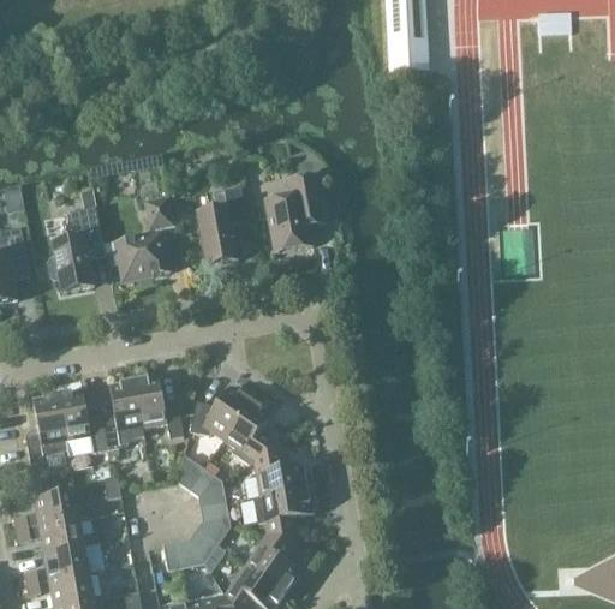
[(383,0),(388,72),(389,72),(430,70),(428,42),(417,43),(415,0),(383,0)]
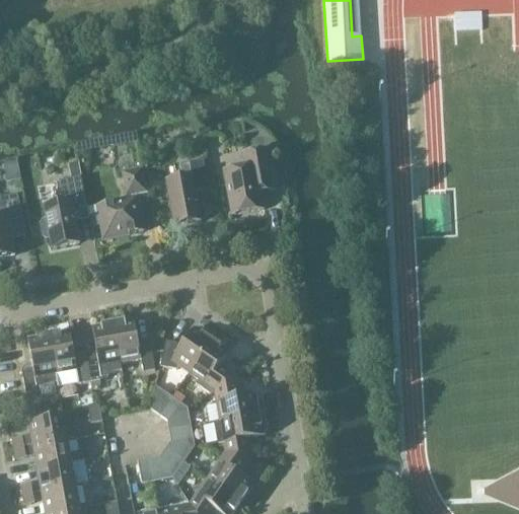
[(232,213),(264,207),(261,190),(275,188),(268,147),(242,151),(245,164),(224,168),(232,213)]
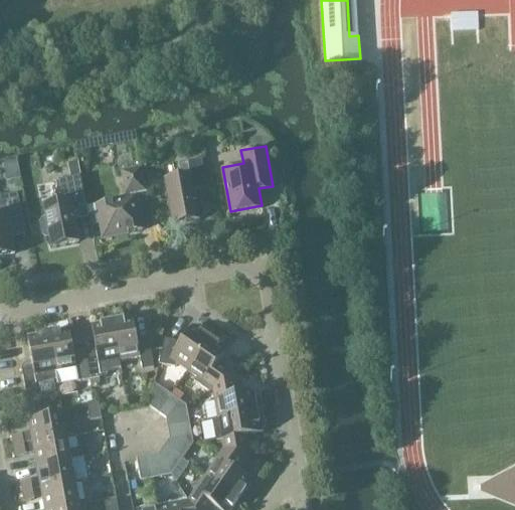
[(194,187),(207,185),(201,157),(179,160),(181,174),(165,177),(173,221),(199,216),(194,187)]
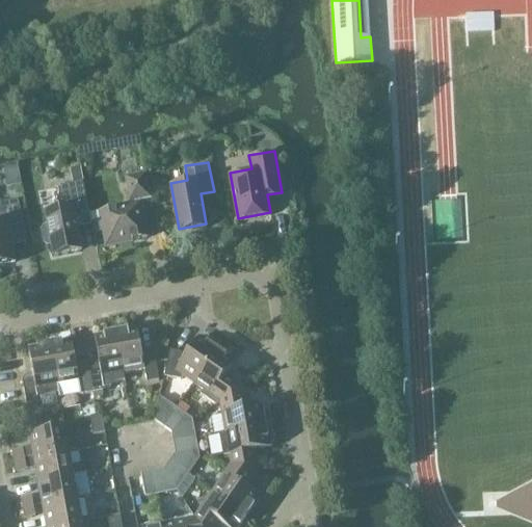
[(130,199),(150,194),(145,170),(125,175),(130,199)]
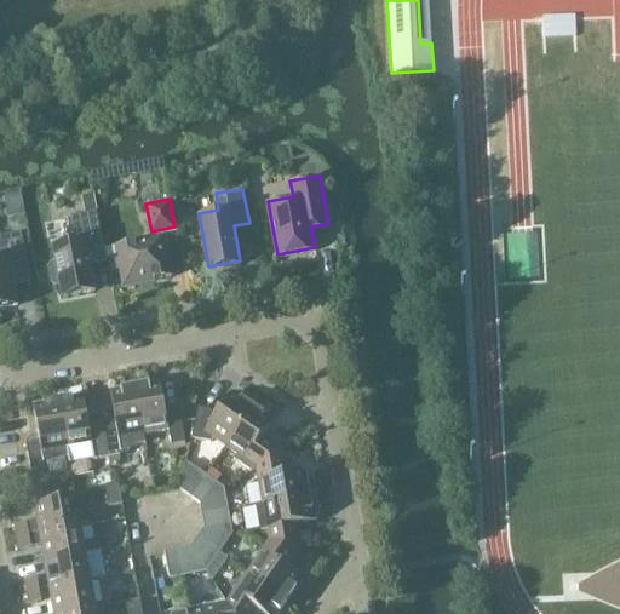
[(87,250),(104,246),(97,208),(67,214),(72,240),(52,244),(62,293),(95,287),(87,250)]
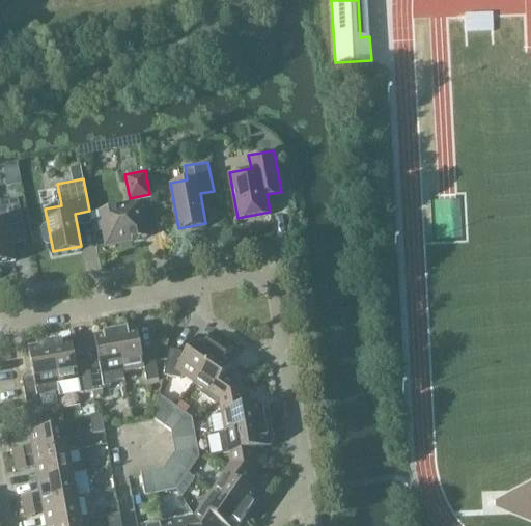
[(9,227),(23,224),(19,196),(0,199),(0,260),(15,258),(9,227)]
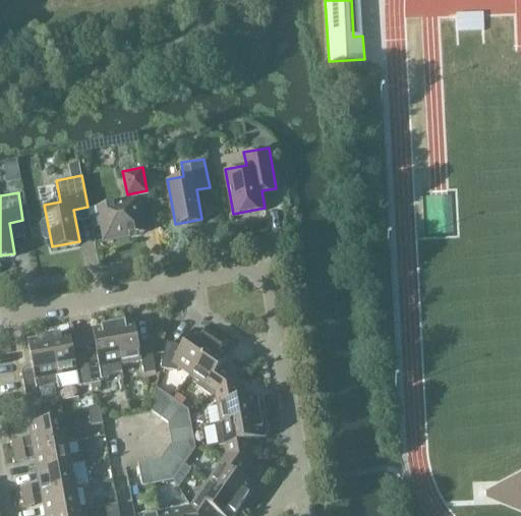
[(105,237),(143,229),(137,196),(99,204),(105,237)]
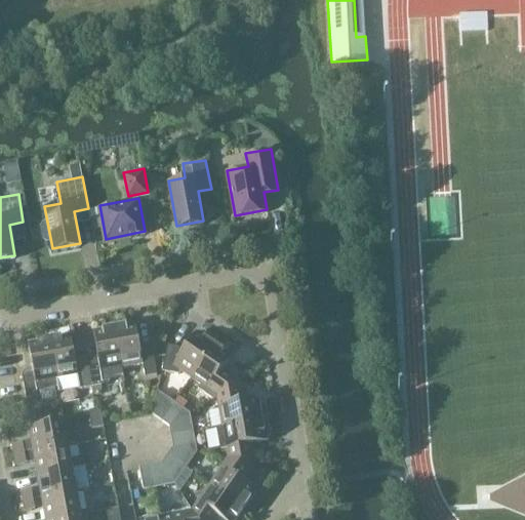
[(135,320),(114,324),(121,365),(143,361),(145,374),(157,372),(152,347),(140,349),(135,320)]
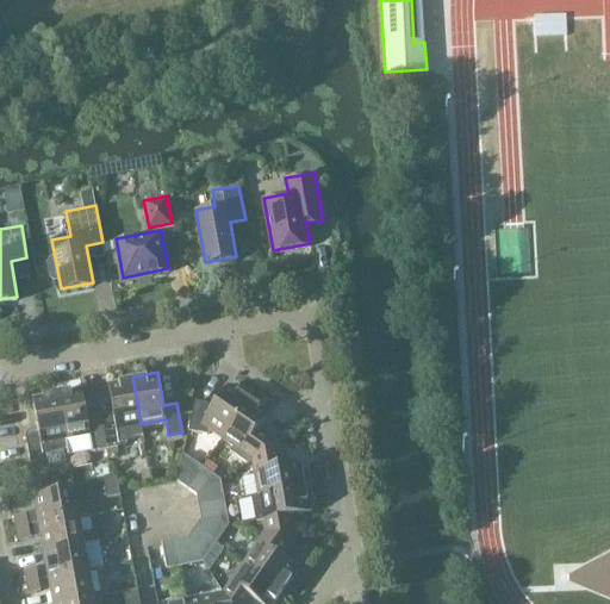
[(143,433),(141,424),(132,377),(109,381),(114,415),(101,417),(106,446),(119,443),(119,441),(126,440),(129,435),(143,433)]
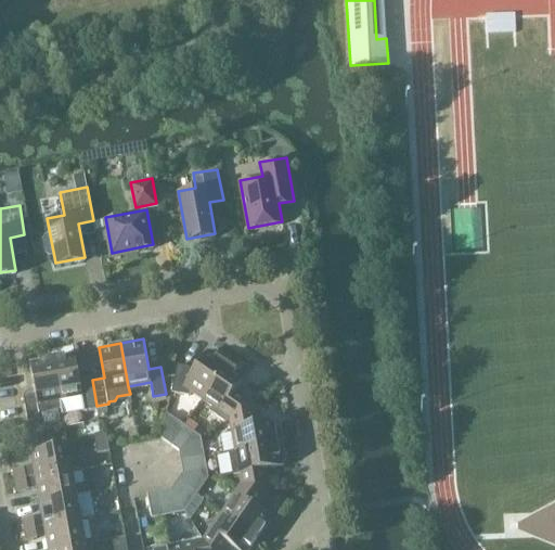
[(191,389),(202,397),(227,360),(224,359),(226,358),(226,355),(216,348),(213,349),(211,350),(207,348),(193,368),(188,365),(177,361),(172,382),(171,389),(189,393),(191,389)]
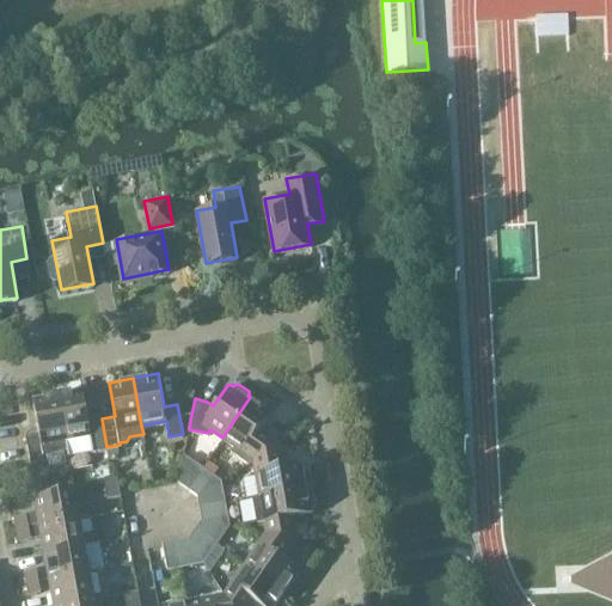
[(68,454),(106,447),(102,418),(89,421),(83,387),(57,392),(67,447),(68,454)]
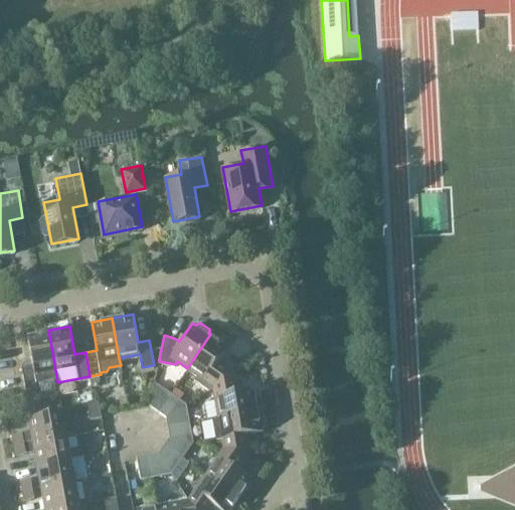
[(36,386),(35,380),(56,376),(48,330),(27,334),(32,361),(21,363),(25,388),(36,386)]
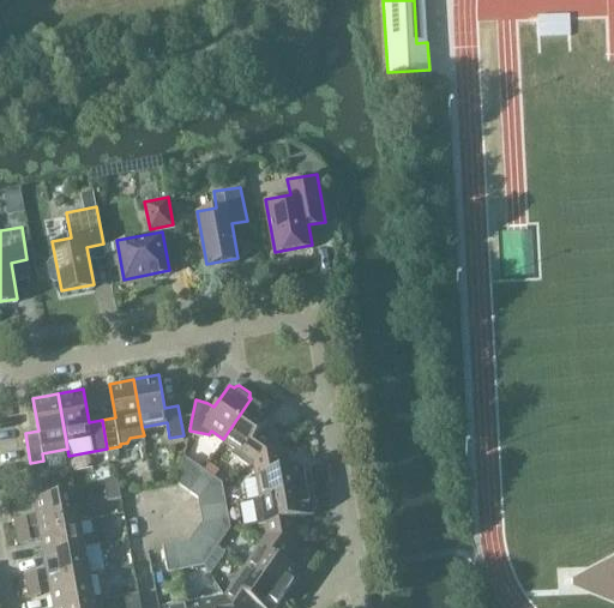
[(271,414),(251,398),(223,439),(235,447),(232,452),(247,463),(253,459),(280,443),(260,429),(271,414)]
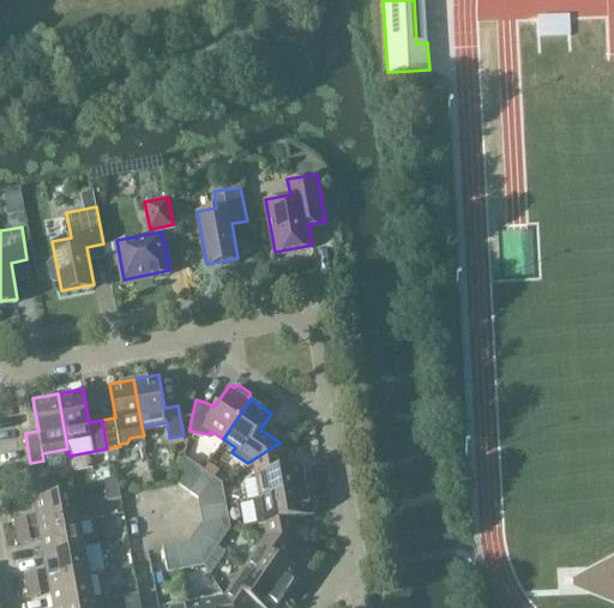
[(256,471),(260,495),(307,488),(307,485),(312,485),(308,468),(304,469),(302,463),(284,467),(280,443),(253,459),(256,471)]
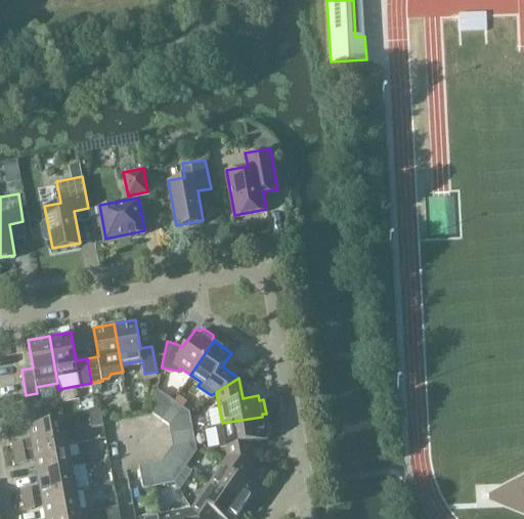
[(151,411),(161,417),(173,398),(157,387),(151,411)]
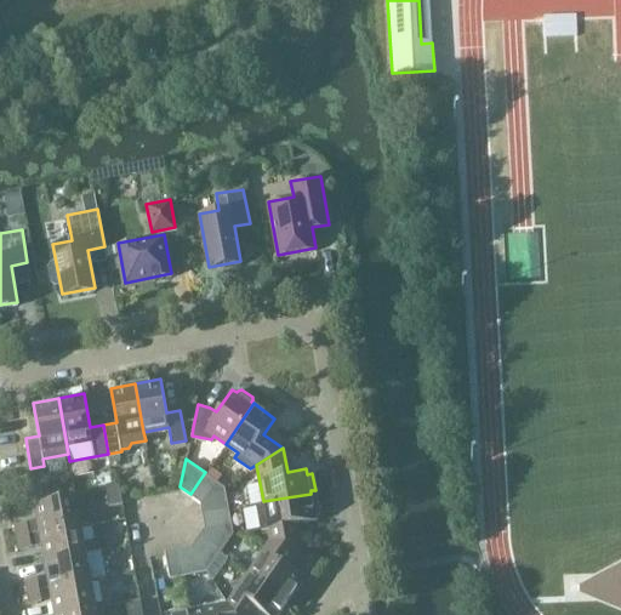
[(191,494),(200,501),(224,485),(205,472),(191,494)]
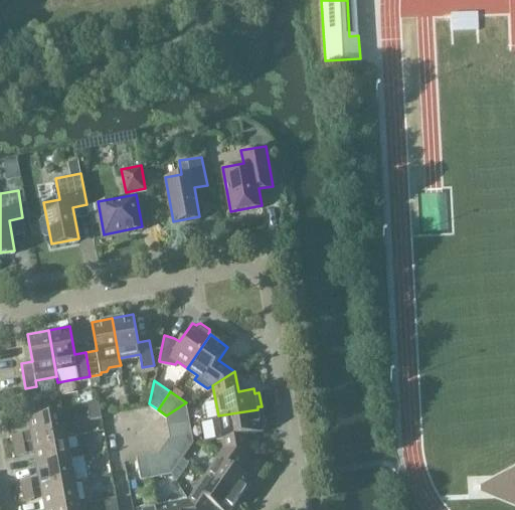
[(98,399),(86,402),(89,418),(101,415),(98,399)]
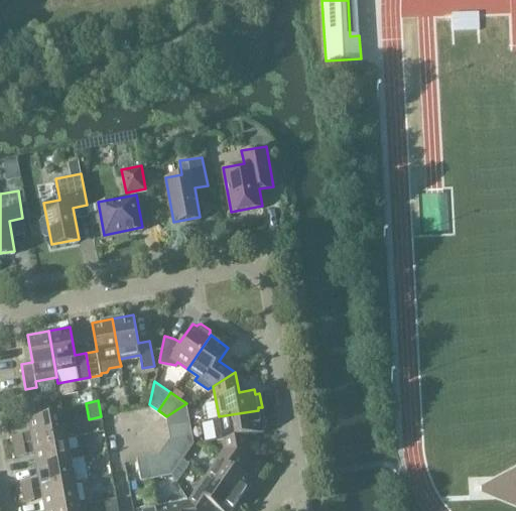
[(186,403),(166,416),(168,426),(190,422),(186,403)]
